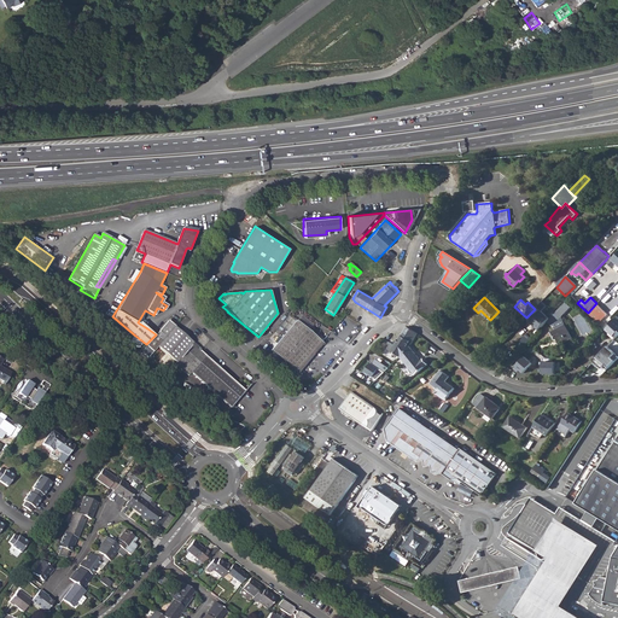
[(551,320),(555,324),(561,316),(561,318),(571,308),(565,302),(557,313),(551,320)]
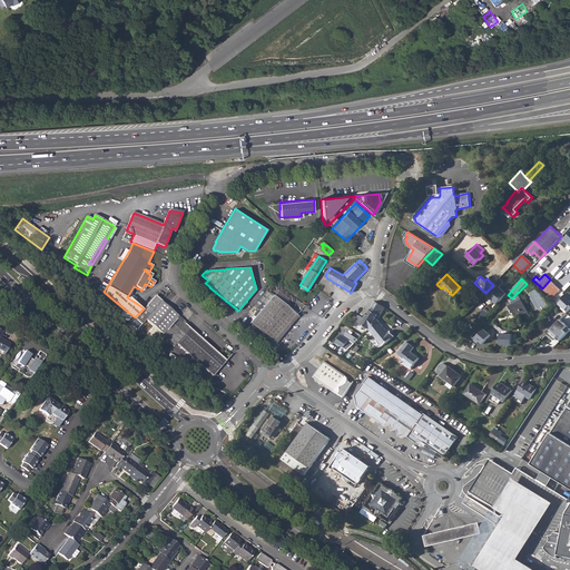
[(542,288),(552,298),(560,290),(550,279),(542,288)]
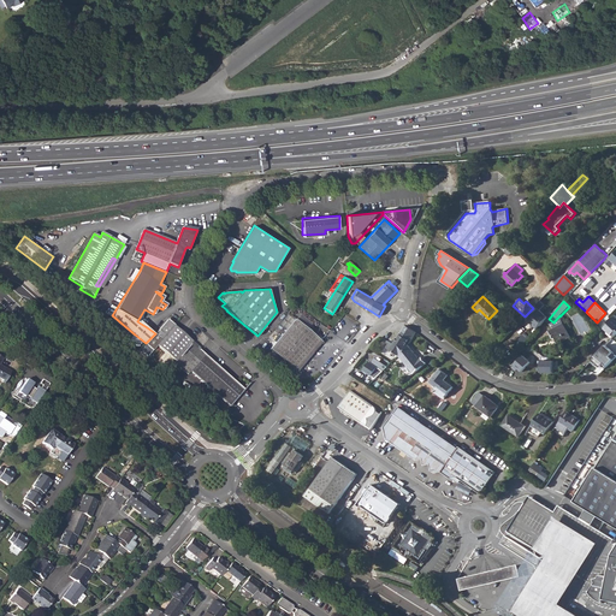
[(525,317),(538,329),(549,318),(535,306),(533,308),(525,317)]
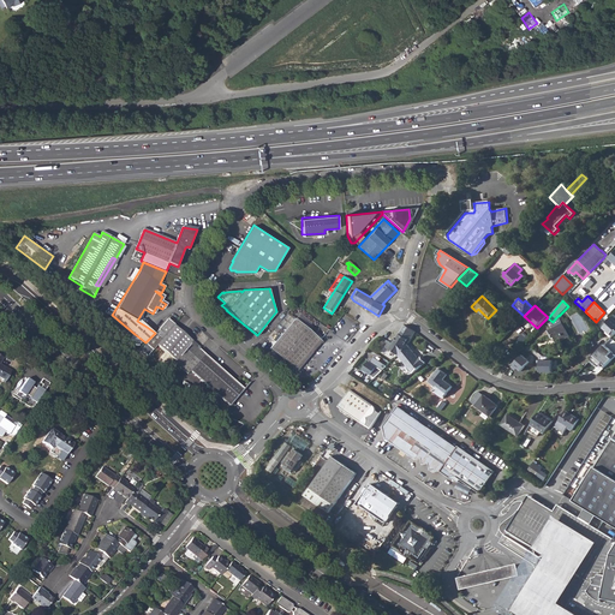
[(270,347),(297,370),(324,336),(298,315),(270,347)]
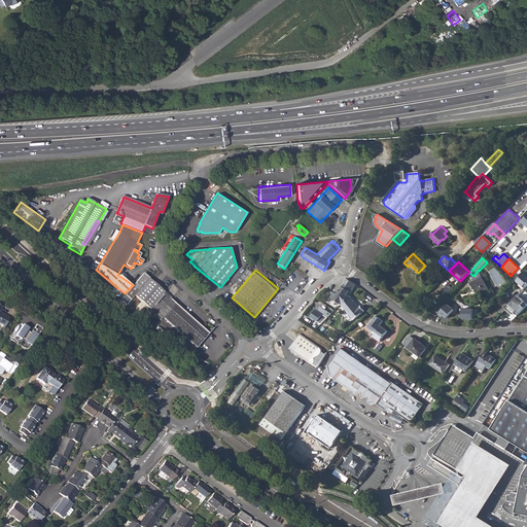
[(516,280),(525,288),(526,286),(526,274),(524,272),(516,280)]
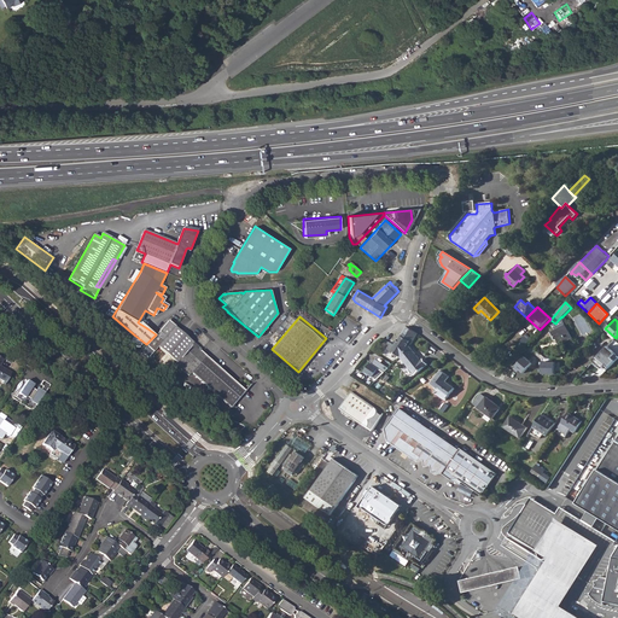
[(157,348),(175,363),(176,361),(191,344),(192,343),(174,326),(167,320),(156,334),(146,344),(155,351),(157,348)]
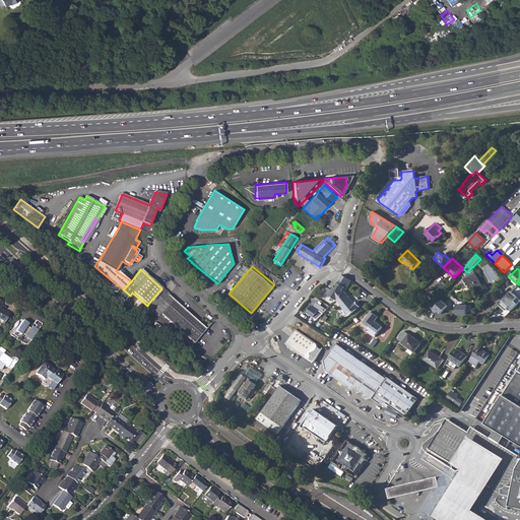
[(478,272),(463,280),(467,286),(469,286),(471,290),(481,285),(477,278),(480,277),(478,272)]
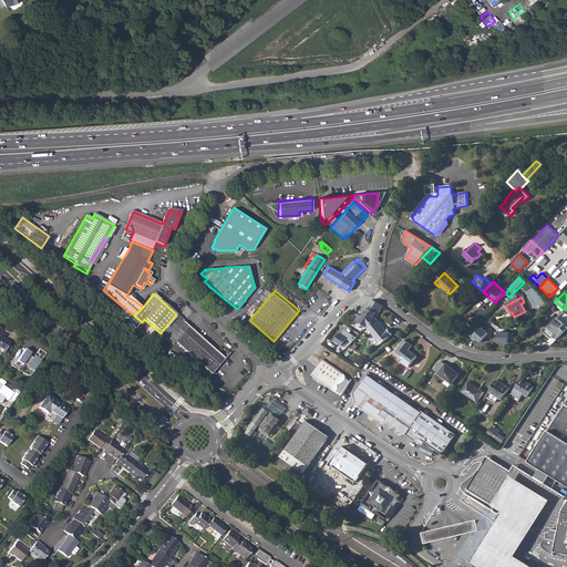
[(373,300),(362,317),(358,313),(354,319),(369,328),(381,344),(393,334),(389,329),(387,331),(375,318),(383,306),(373,299),(373,300)]
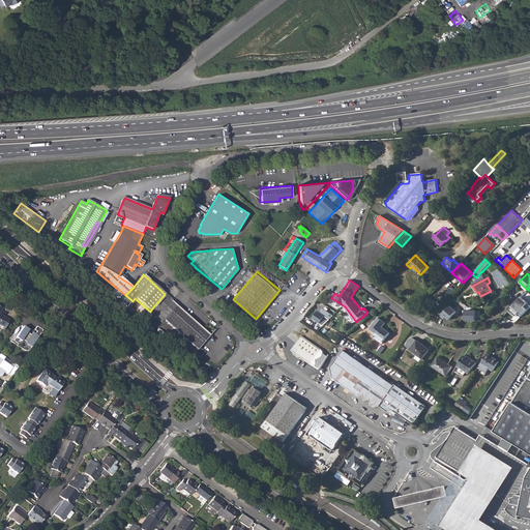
[(151,310),(164,320),(176,305),(164,295),(151,310)]
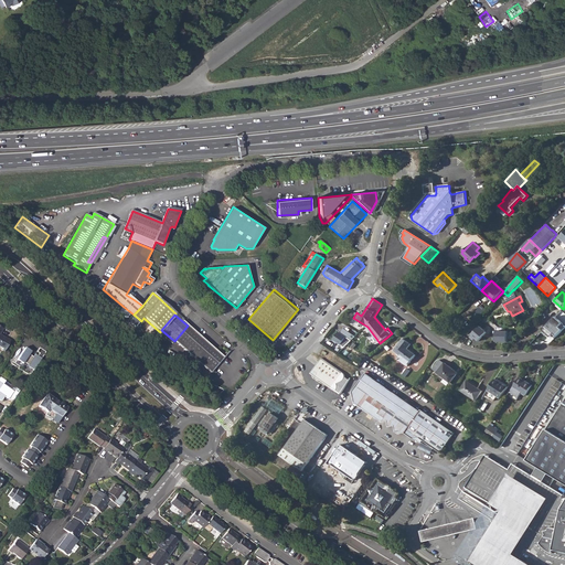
[(564,324),(555,317),(542,330),(551,338),(554,334),(558,337),(564,328),(564,324)]
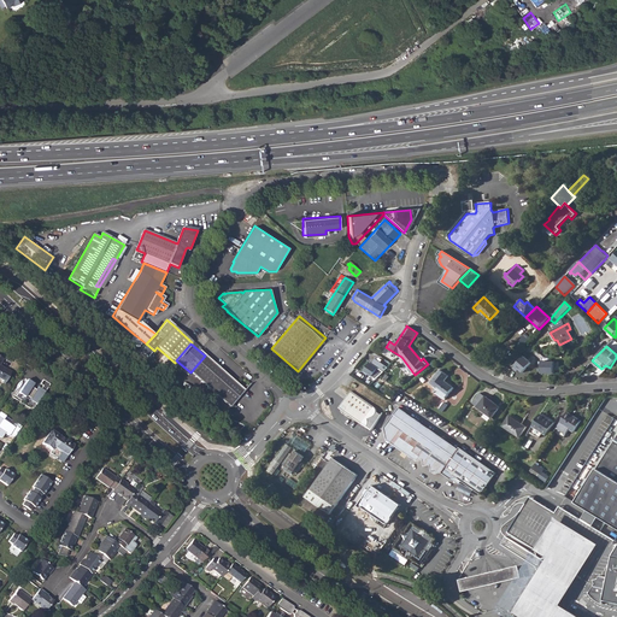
[(191,372),(230,407),(245,391),(205,356),(191,372)]
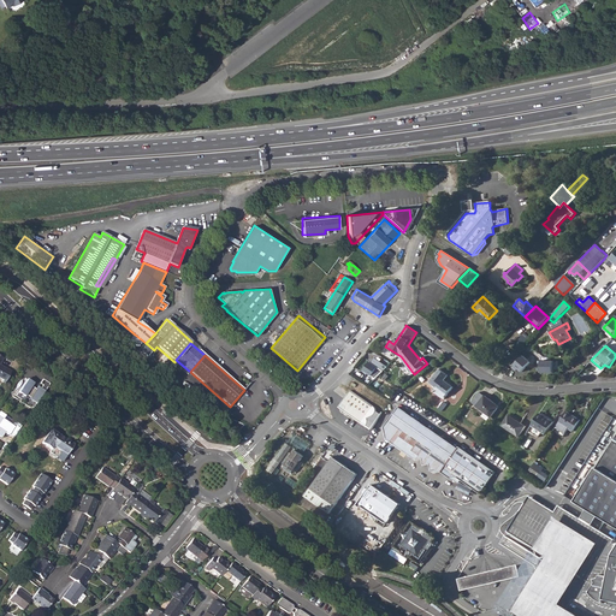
[(522,356),(511,368),(515,372),(517,369),(521,373),(529,362),(522,356)]
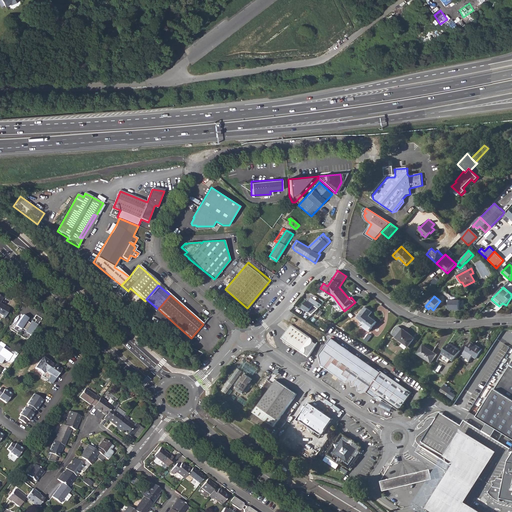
[(307,300),(302,308),(313,314),(319,308),(307,300)]
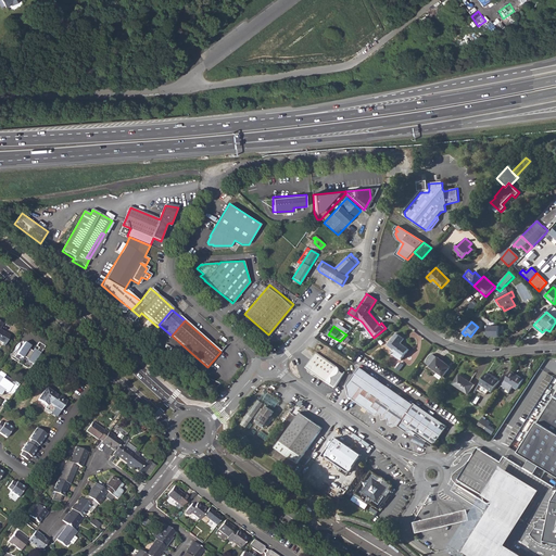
[(488,326),(488,337),(498,337),(498,326),(488,326)]
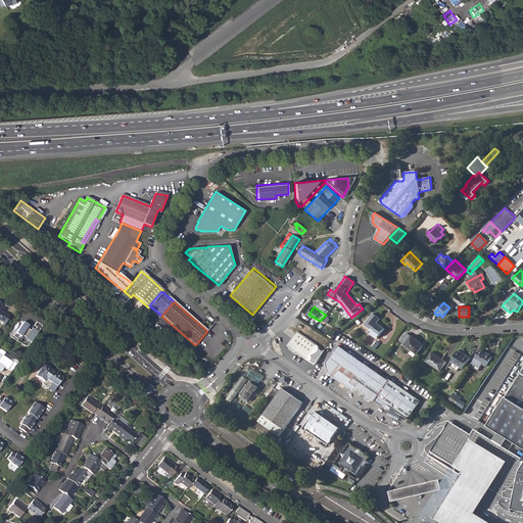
[(366,336),(374,342),(385,328),(377,322),(380,318),(373,313),(362,328),(368,333),(366,336)]
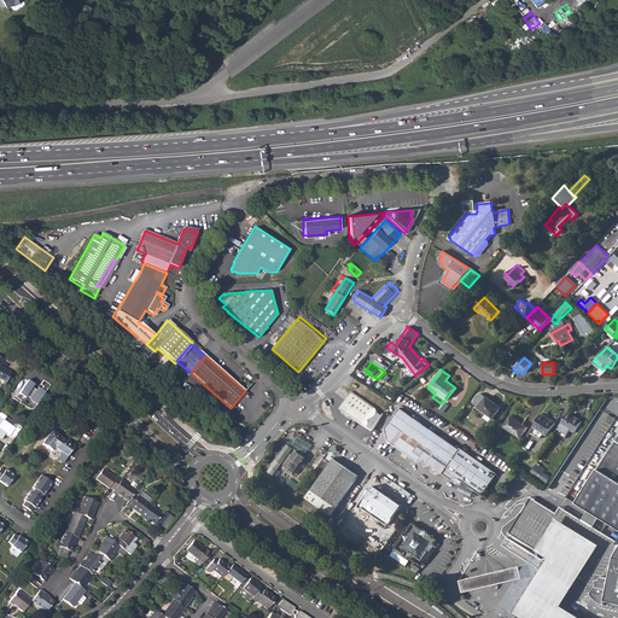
[(27,380),(19,392),(38,403),(50,385),(42,380),(39,388),(27,380)]
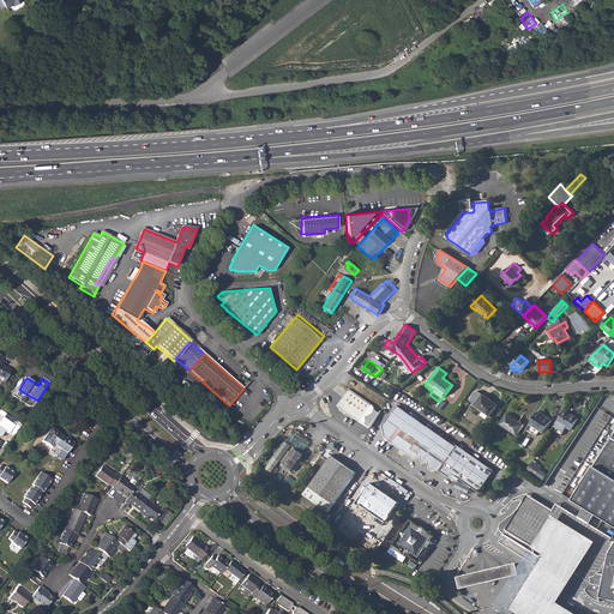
[(349,390),(338,407),(360,421),(366,425),(367,423),(367,421),(367,420),(367,417),(366,417),(372,414),(374,411),(375,411),(375,410),(375,409),(375,408),(374,407),(372,405),(349,390)]
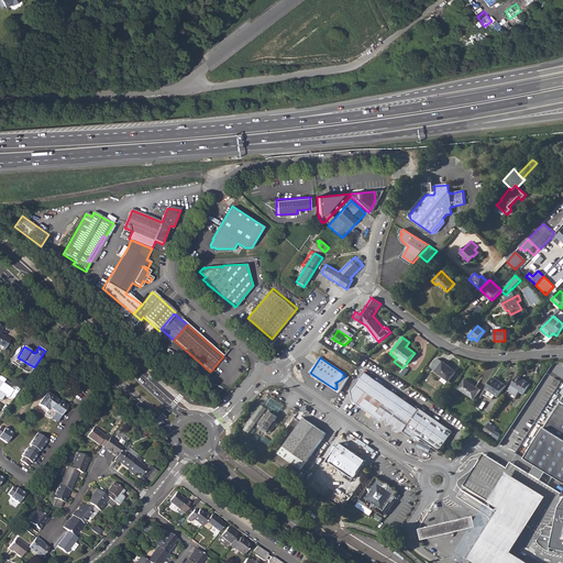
[(437,372),(450,382),(457,372),(443,361),(443,362),(439,359),(431,367),(437,371),(437,372)]
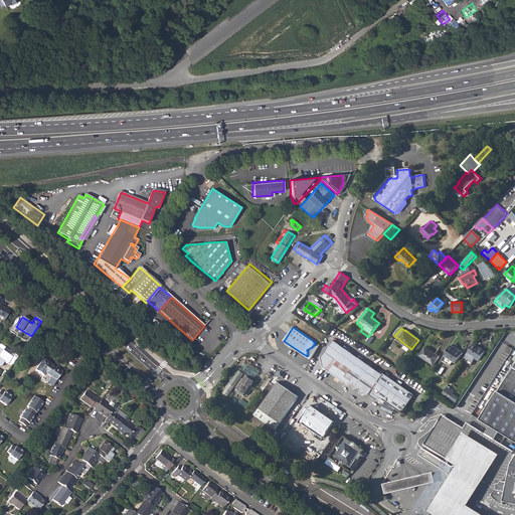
[(383,374),(333,340),(321,357),(324,367),(325,368),(343,380),(349,384),(355,383),(356,388),(361,387),(361,392),(365,395),(370,394),(378,400),(382,399),(402,412),(414,394),(384,373),(383,374)]
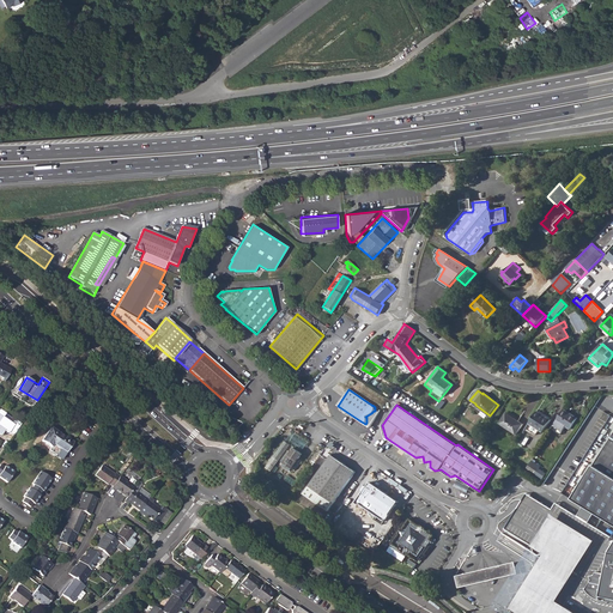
[(370,428),(380,412),(375,408),(375,410),(375,411),(374,411),(371,413),(365,417),(366,417),(366,419),(366,420),(366,423),(365,424),(370,428)]
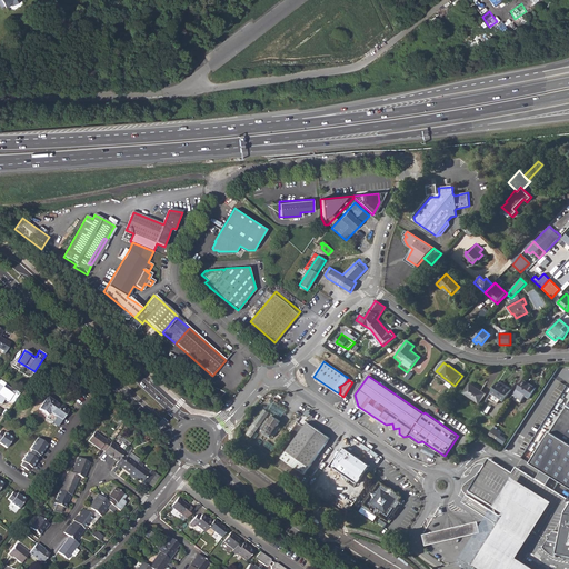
[(537,388),(523,379),(516,390),(511,398),(520,403),(525,396),(529,399),(537,388)]
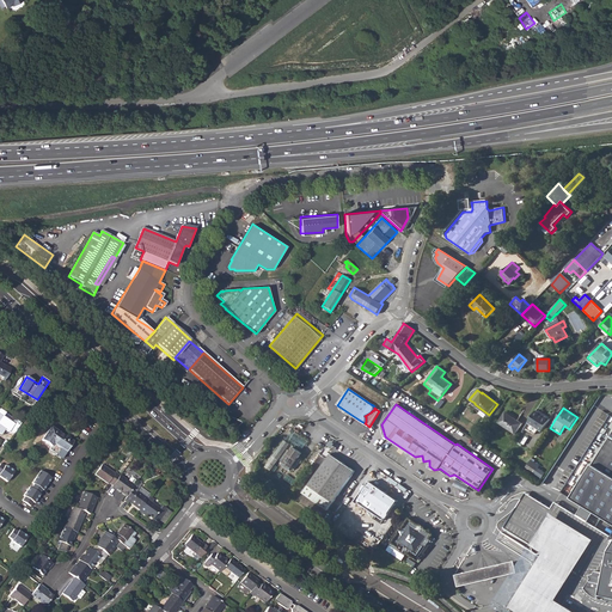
[(550,418),(536,410),(525,427),(534,434),(537,428),(542,432),(550,418)]
